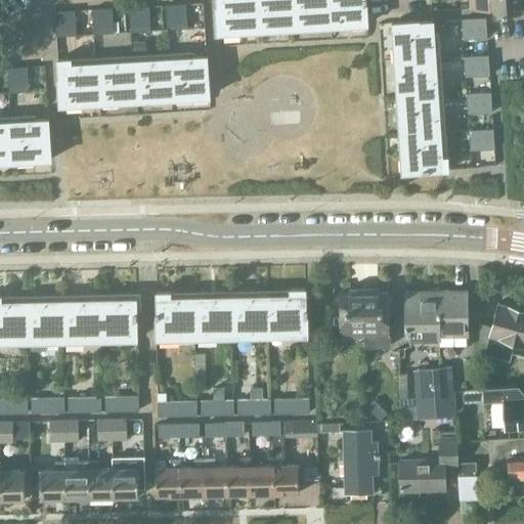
[(216,0),(217,7),(216,7),(217,35),(223,34),(222,29),(238,28),(239,33),(260,32),(259,27),(275,26),(276,31),(297,30),(297,25),(312,24),(313,29),(334,28),(334,22),(349,20),(350,27),(367,26),(366,15),(365,0),(216,0)]
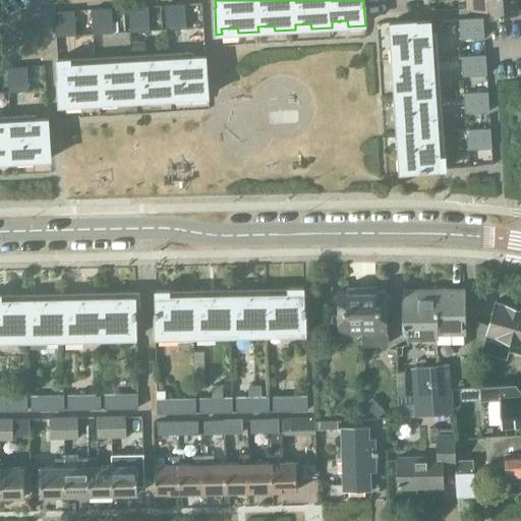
[(520,0),(465,0),(466,9),(489,8),(489,16),(516,15),(515,1),(520,0)]
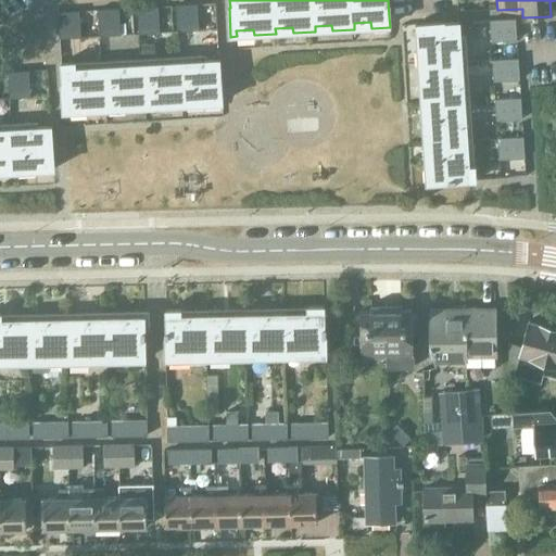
[(197,5),(175,7),(177,33),(198,32),(197,5)]
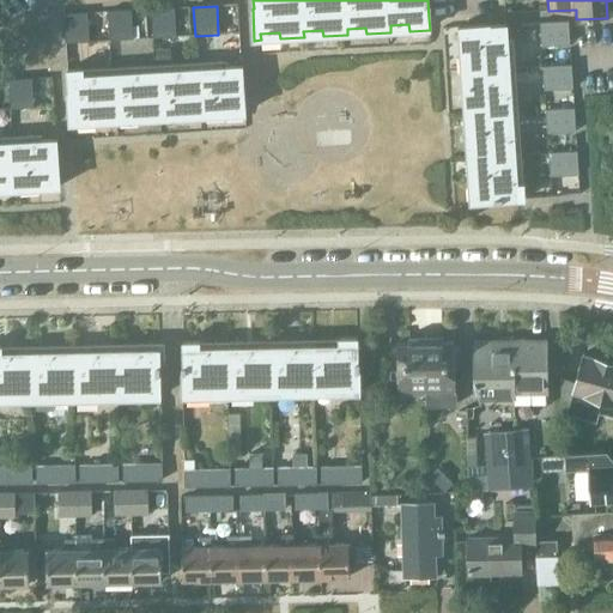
[(173,8),(151,11),(152,38),(175,37),(173,8)]
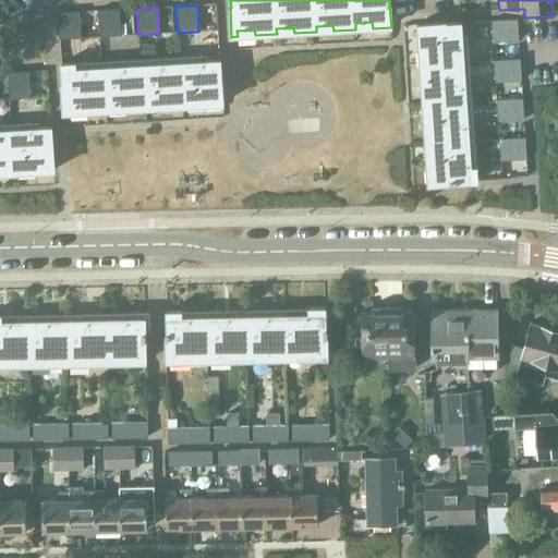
[(120,36),(118,10),(98,12),(99,37),(120,36)]
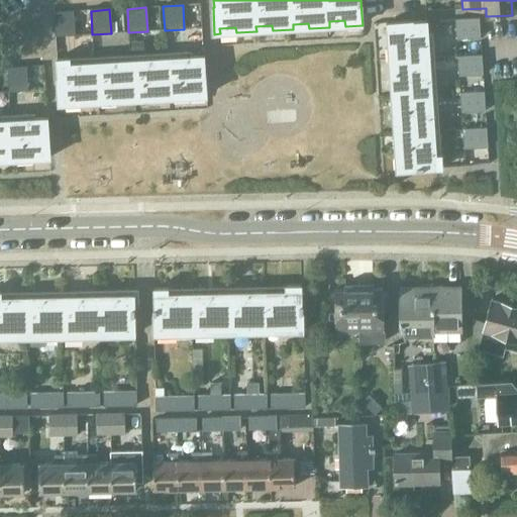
[(54,13),(55,36),(74,35),(73,12),(54,13)]
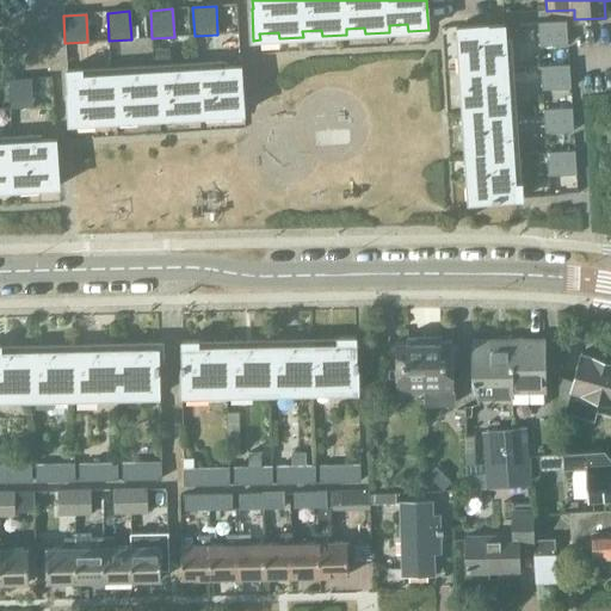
[(565,23),(537,24),(538,47),(567,45),(565,23)]
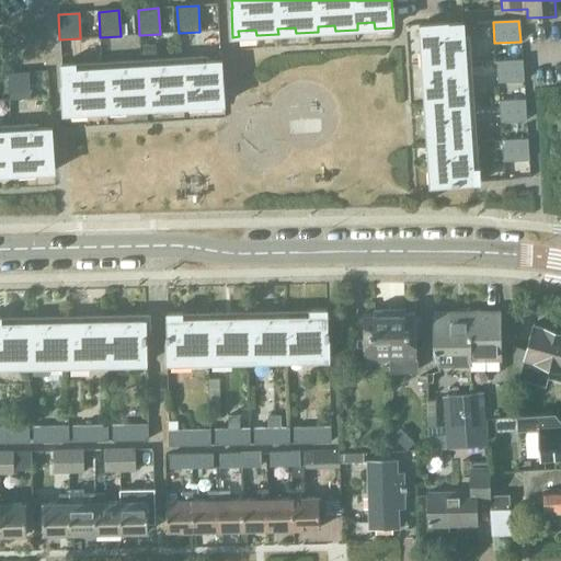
[(448,23),(420,25),(420,32),(425,31),(426,48),(421,49),(422,71),(428,70),(430,88),(424,88),(425,111),(431,110),(432,127),(426,128),(427,150),(434,149),(435,167),(430,167),(431,186),(474,183),(473,170),(464,37),(464,24),(448,25),(448,23)]
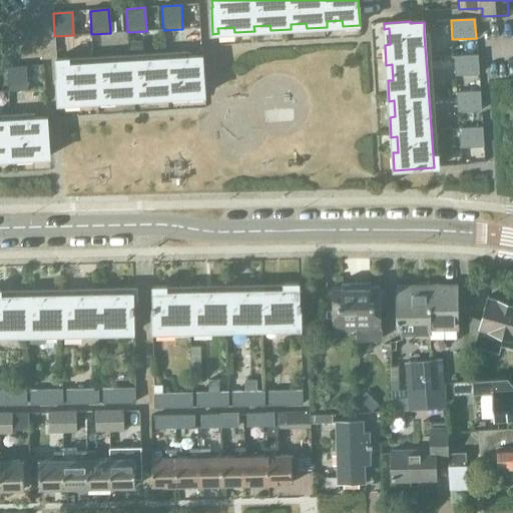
[(141,41),(129,42),(130,54),(142,53),(141,41)]
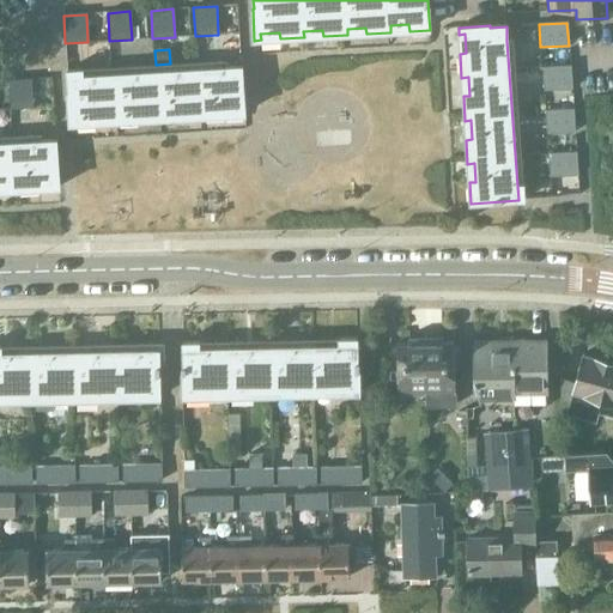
[(68,93),(67,93),(70,125),(76,125),(76,117),(95,116),(95,123),(119,122),(119,115),(138,114),(138,121),(162,119),(162,113),(181,111),(181,117),(205,116),(205,110),(224,109),(224,115),(244,114),(242,66),(228,67),(83,76),(68,77),(68,93)]
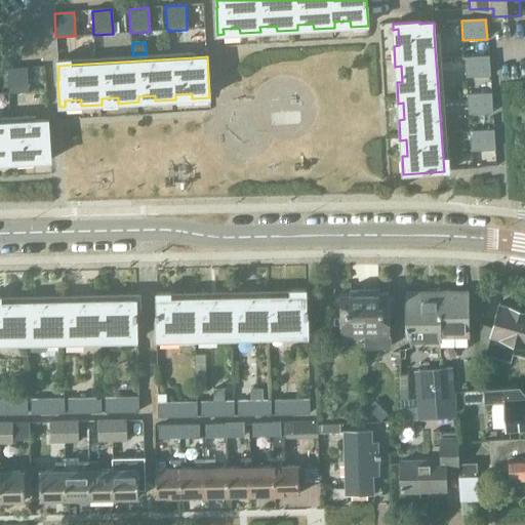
[(489,76),(488,56),(465,58),(466,78),(489,76)]
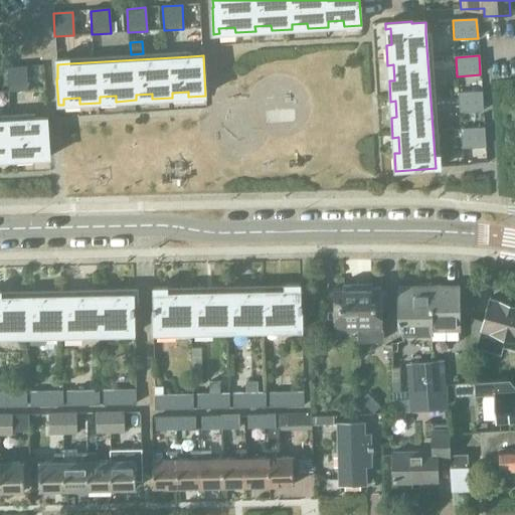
[(26,66),(7,68),(9,92),(27,91),(26,66)]
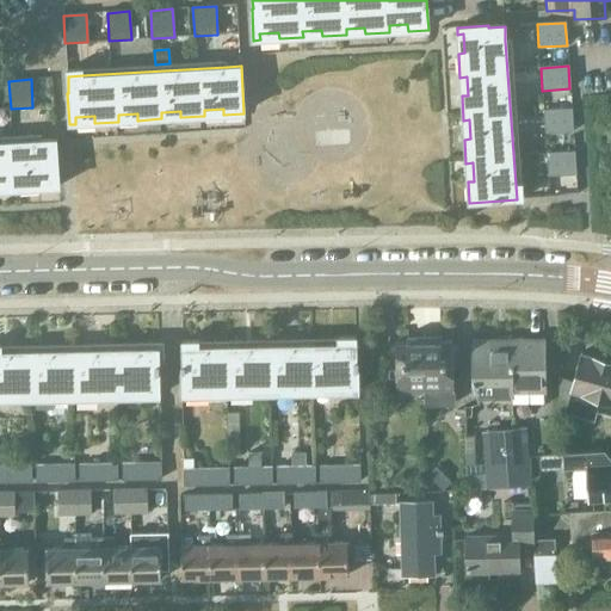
[(542,110),(544,134),(573,131),(571,109),(542,110)]
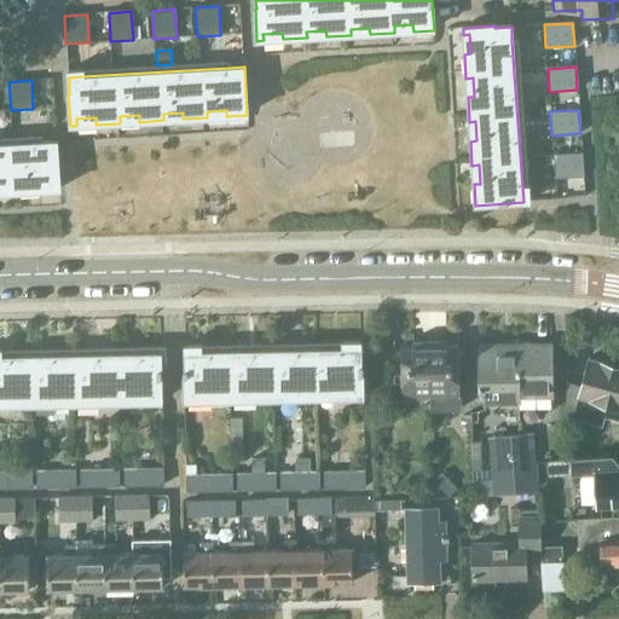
[(0,192),(19,192),(19,185),(39,184),(39,191),(59,190),(57,142),(42,143),(0,144),(0,192)]
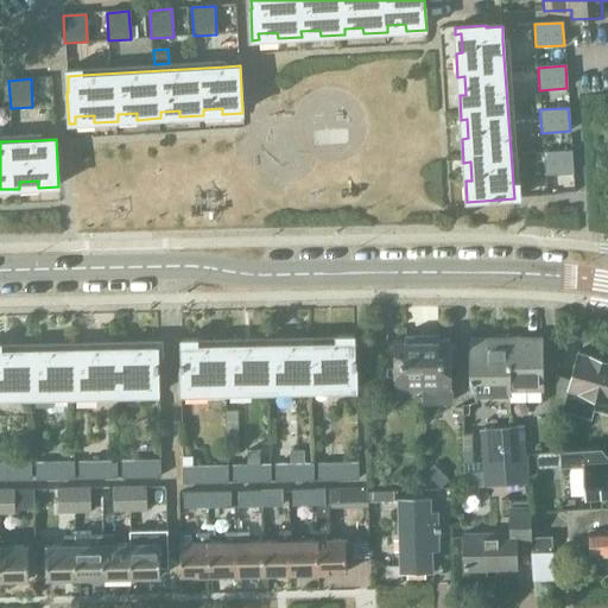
[(572,173),(571,151),(542,152),(544,176),(572,173)]
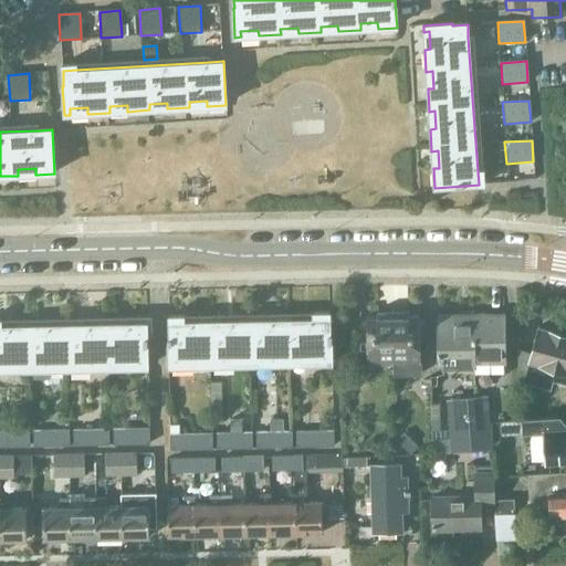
[(391,312),(392,365),(394,376),(422,375),(422,363),(420,363),(419,363),(418,315),(407,316),(407,311),(391,312)]
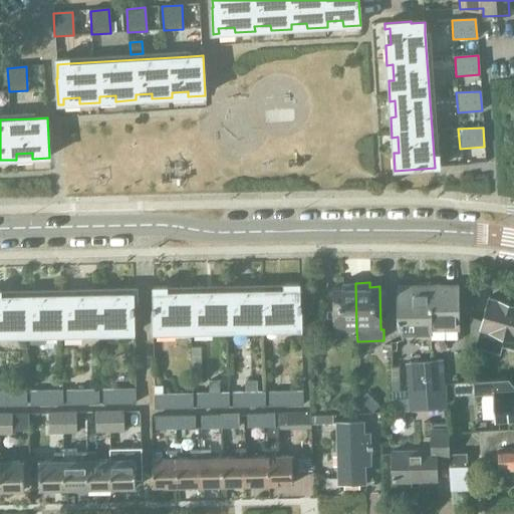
[(356,331),(355,283),(340,283),(340,287),(331,287),(332,331),(356,331)]
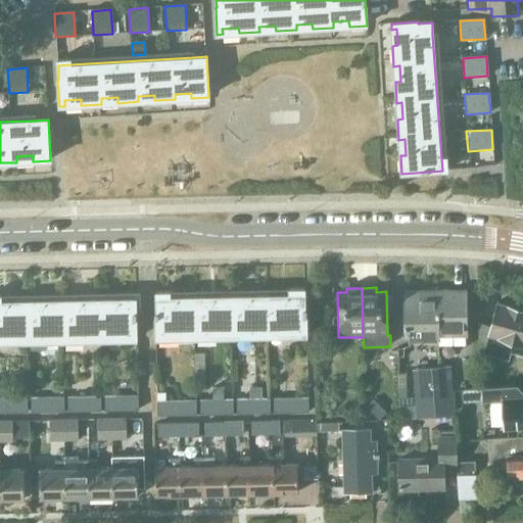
[(464,290),(402,292),(403,337),(408,337),(411,337),(410,328),(423,327),(423,342),(438,341),(437,336),(465,335),(464,290)]
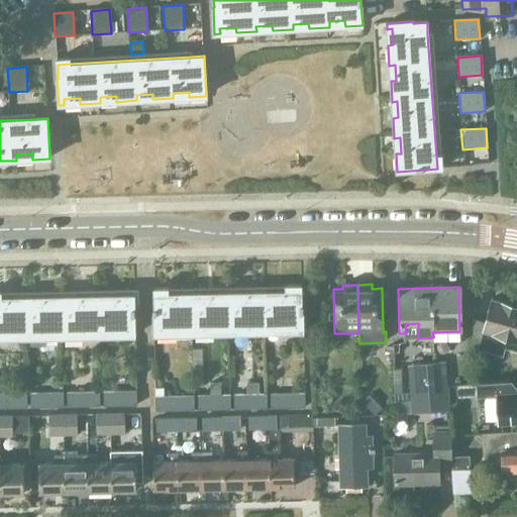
[(154,309),(153,309),(153,335),(160,335),(160,330),(176,329),(176,334),(196,334),(196,329),(212,328),(212,333),(232,333),(232,328),(248,327),(248,333),(269,332),(269,327),(285,326),(285,332),(303,331),(303,305),(301,305),(301,291),(287,292),(167,295),(154,295),(154,309)]
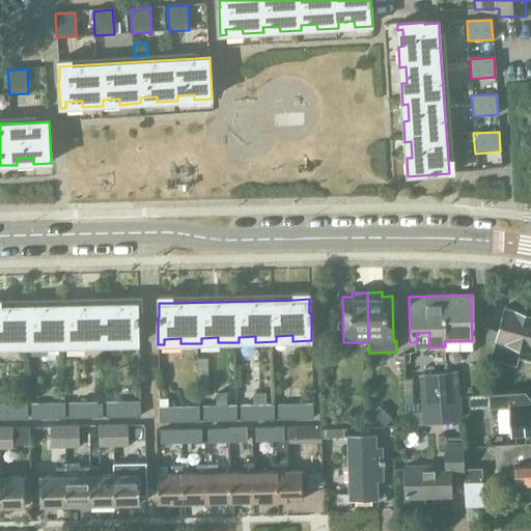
[(0,341),(8,342),(9,347),(28,346),(30,346),(30,341),(46,341),(47,346),(67,345),(67,340),(84,340),(84,345),(105,344),(105,339),(121,339),(121,344),(139,344),(138,318),(138,303),(0,306),(0,341)]
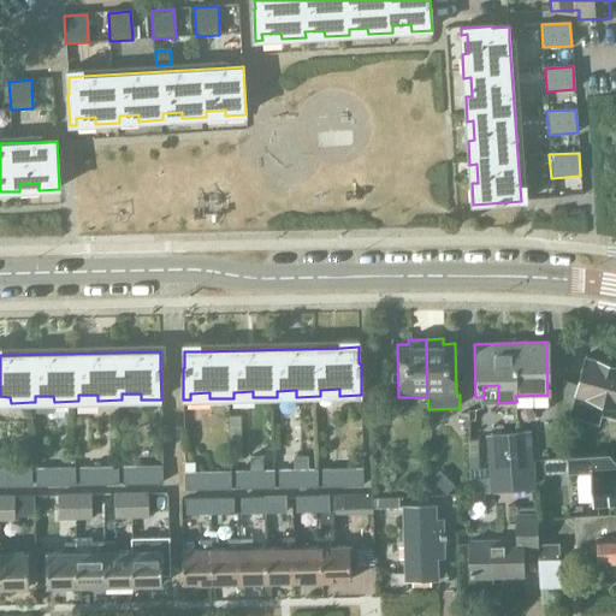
[(578,386),(562,381),(564,416),(569,419),(598,426),(600,418),(615,421),(615,365),(586,357),(578,386)]
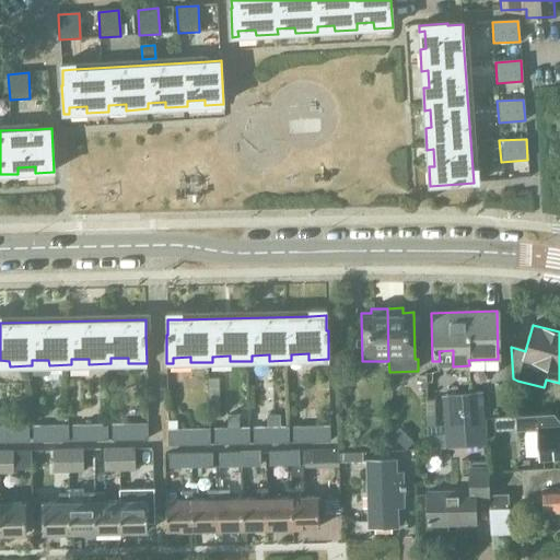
[(220,377),(209,378),(210,419),(221,418),(220,377)]
